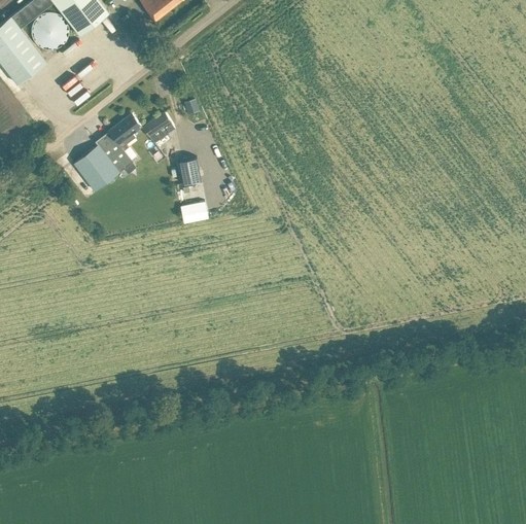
[(32,0),(0,25),(0,63),(16,85),(46,63),(20,29),(54,3),(49,0),(32,0)]
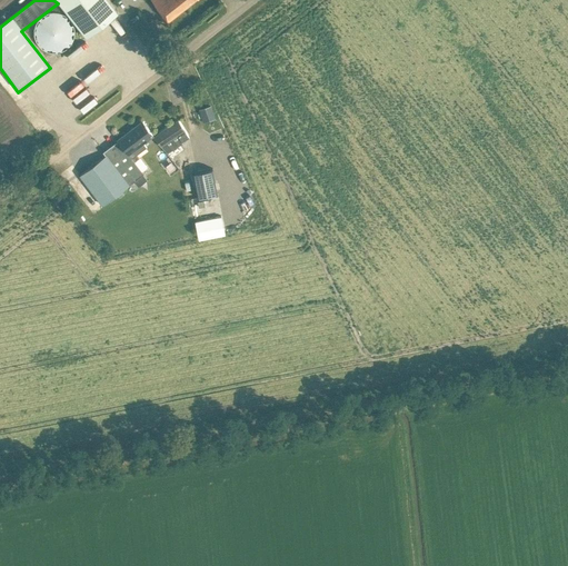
[(86,40),(118,16),(105,0),(53,0),(58,3),(86,40)]
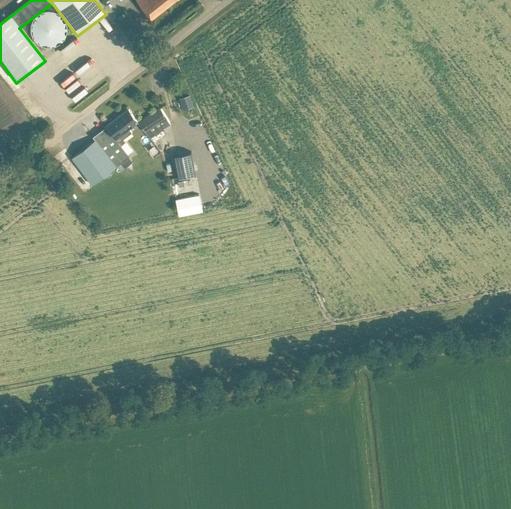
[(136,0),(134,1),(149,19),(151,21),(168,8),(177,0),(136,0)]
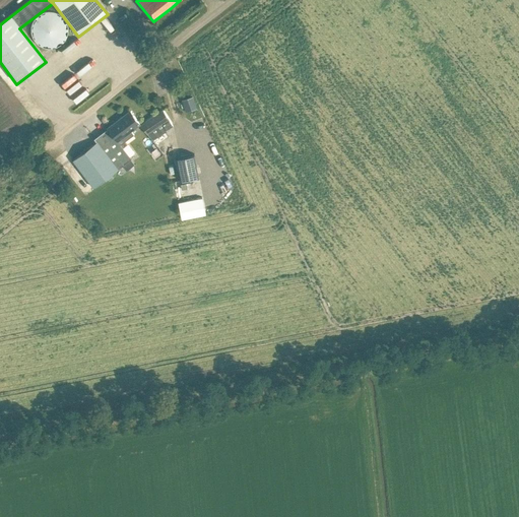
[(66,34),(67,30),(66,26),(65,23),(64,20),(61,17),(59,15),(55,14),(52,13),(49,12),(45,13),(42,14),(39,15),(36,18),(34,20),(31,24),(30,27),(30,30),(30,35),(31,38),(34,41),(36,44),(39,46),(42,48),(46,49),(49,49),(53,49),(56,47),(59,46),(62,44),(64,41),(66,38),(66,34)]
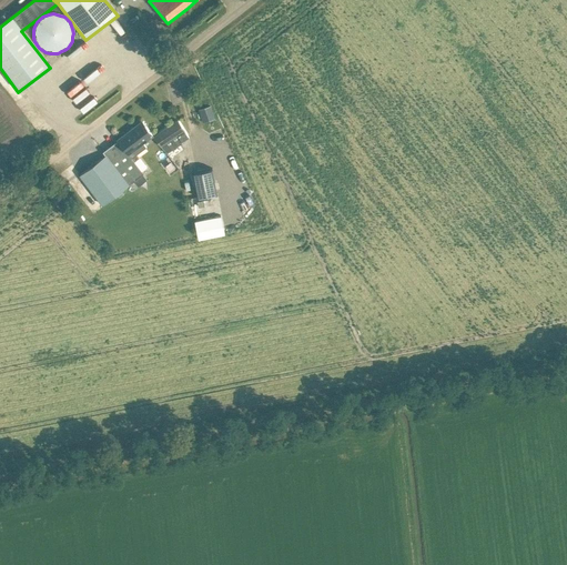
[(87,108),(107,93),(102,88),(89,98),(73,77),(63,83),(68,90),(66,92),(77,108),(83,103),(87,108)]
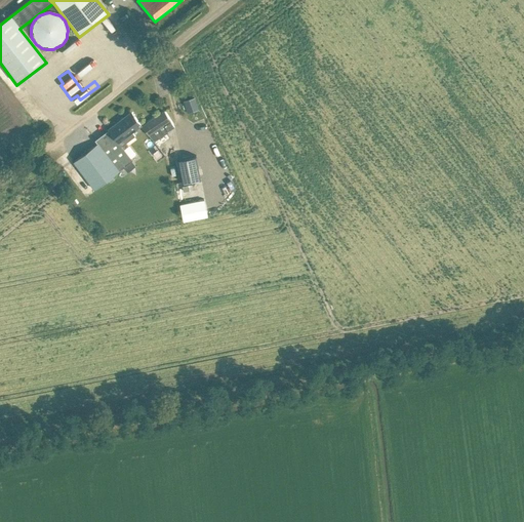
[(185,104),(183,104),(185,109),(195,106),(193,101),(185,104)]
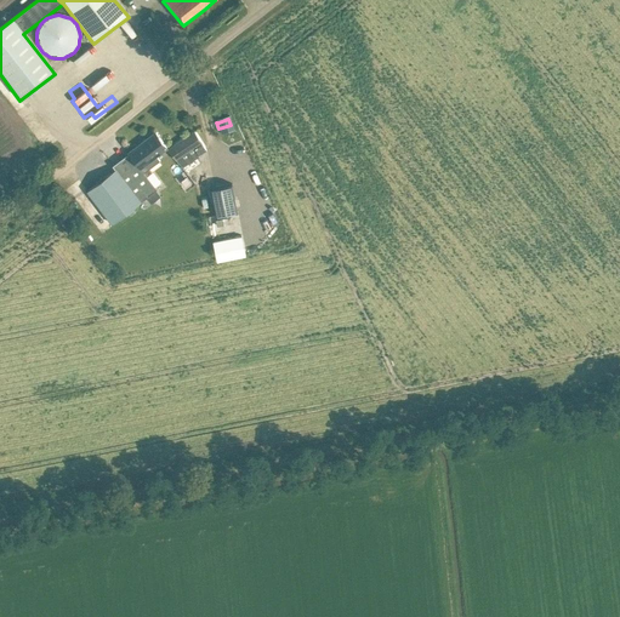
[(180,170),(205,153),(194,135),(168,152),(180,170)]
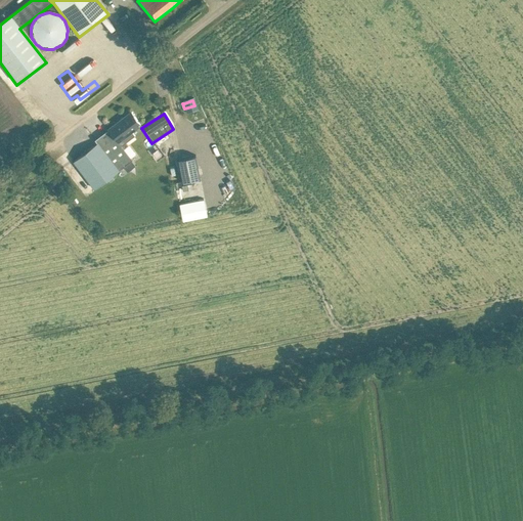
[(130,162),(121,148),(134,138),(131,134),(132,133),(140,127),(130,115),(107,132),(116,141),(107,147),(123,168),(130,162)]
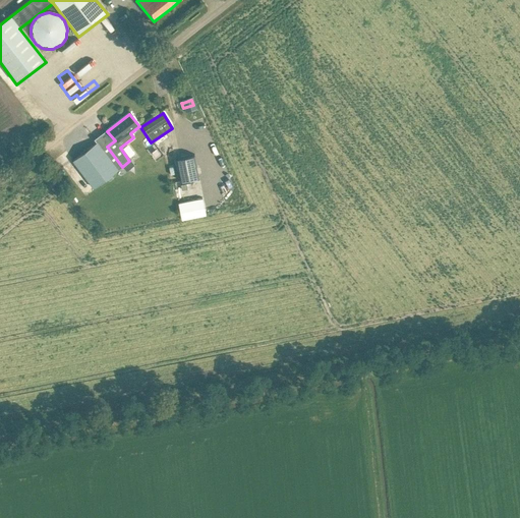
[(96,145),(72,162),(94,189),(108,179),(122,167),(107,147),(100,136),(94,140),(96,145)]
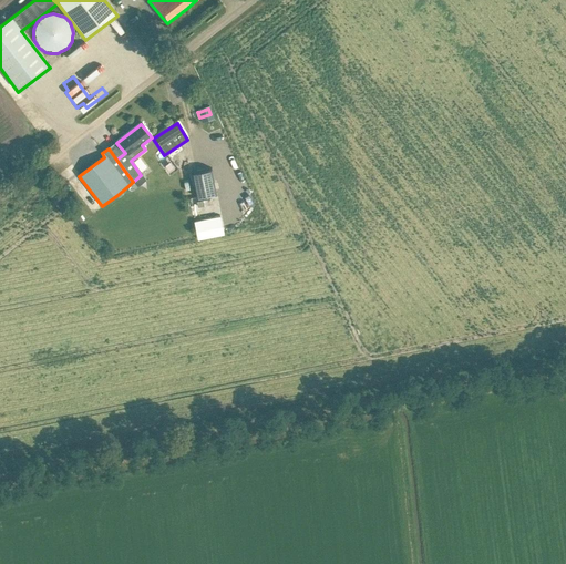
[(211,171),(191,174),(196,200),(216,195),(211,171)]
